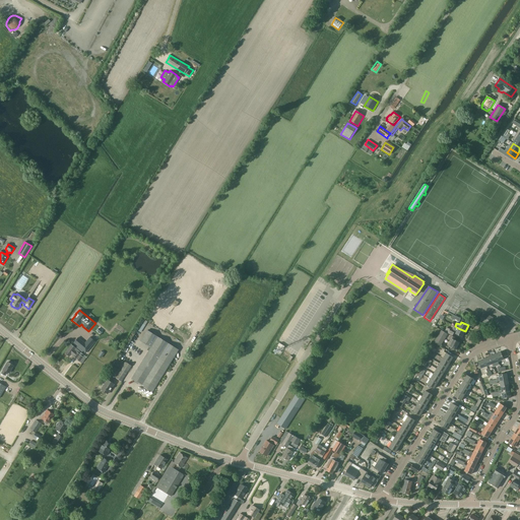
[(66,337),(74,326),(69,323),(61,334),(66,337)]
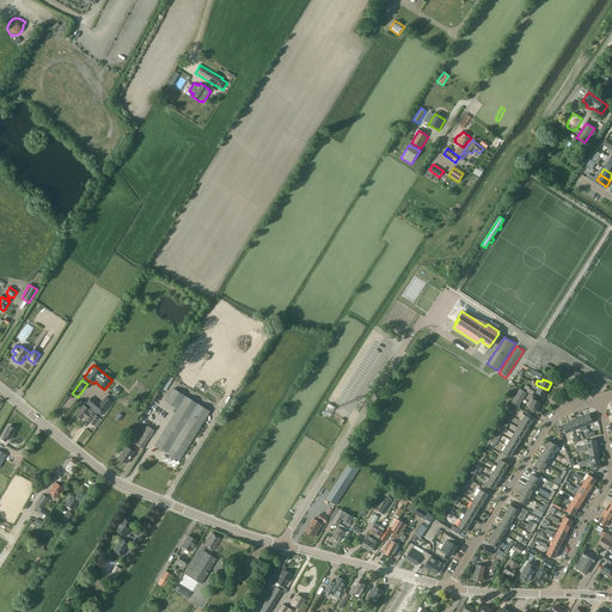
[(165,380),(160,389),(165,391),(170,383),(165,380)]
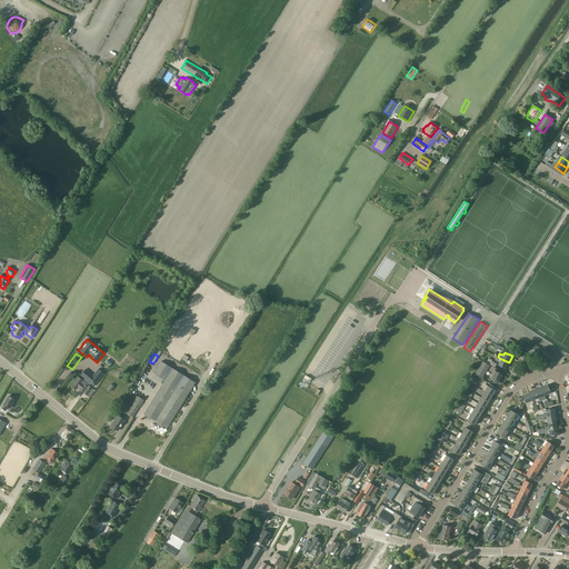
[(509,362),(501,359),(498,357),(496,360),(500,362),(499,366),(506,369),(509,362)]
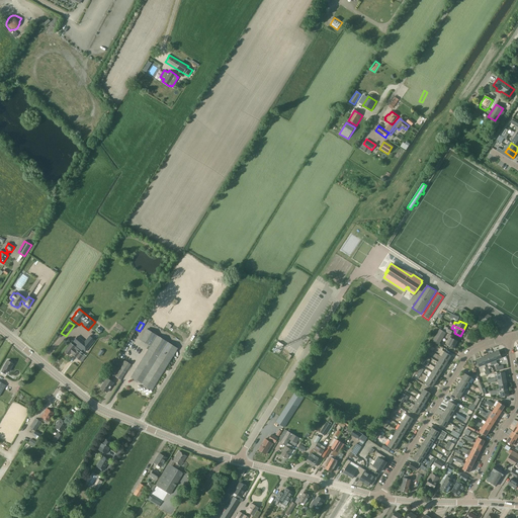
[(152,391),(169,363),(168,363),(177,348),(146,329),(140,340),(150,346),(131,377),(152,391)]
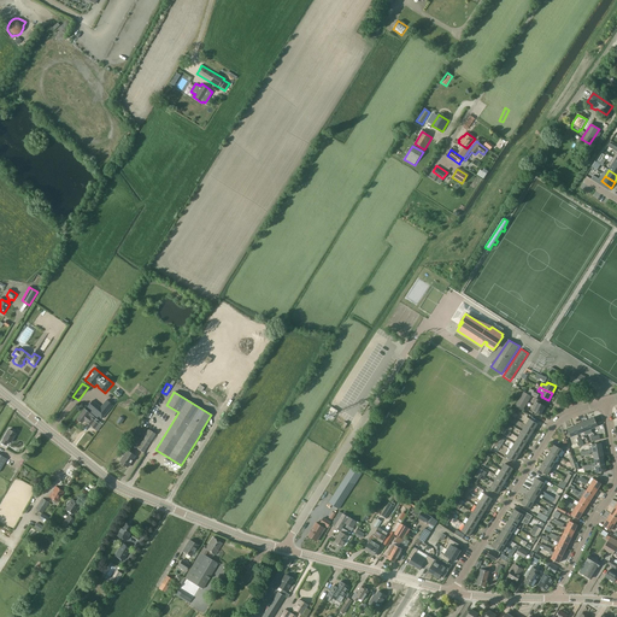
[(516,406),(517,407),(522,411),(530,397),(524,392),(516,406)]
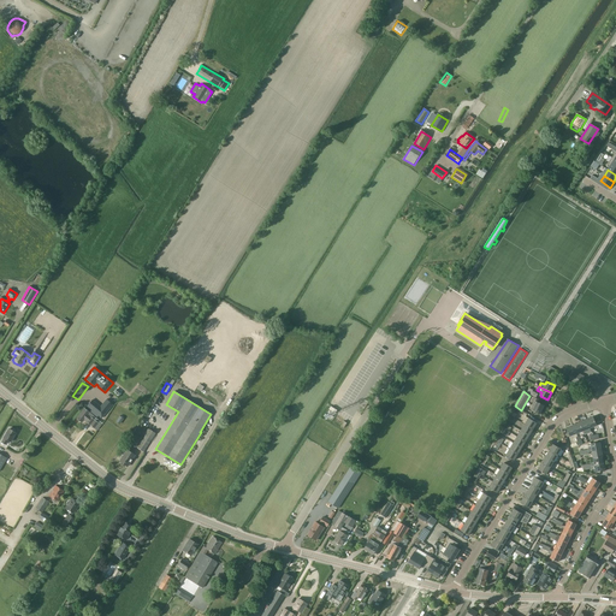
[(540,414),(544,406),(537,402),(538,400),(533,397),(532,401),(534,403),(531,410),(540,414)]
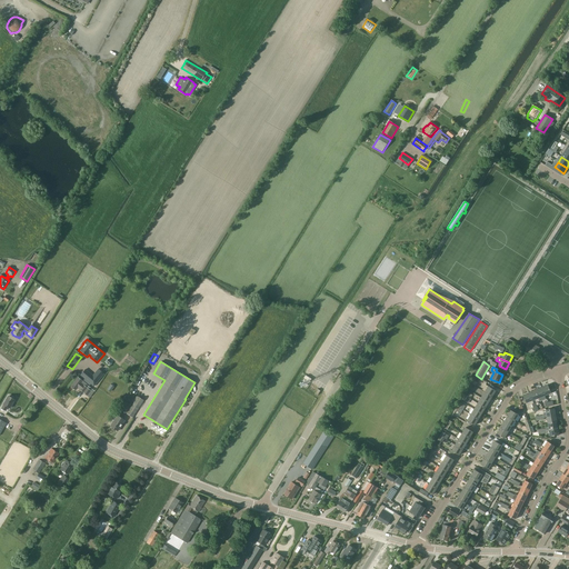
[(86,369),(80,376),(85,379),(91,383),(93,387),(103,373),(98,369),(92,376),(86,369)]
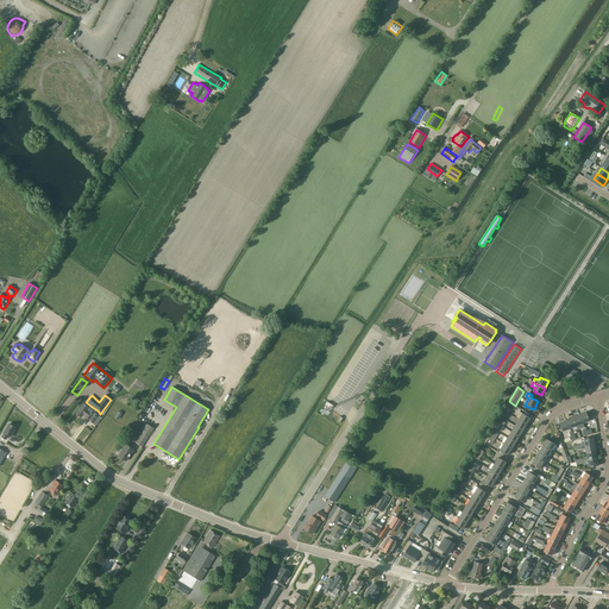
[(68,401),(62,407),(70,415),(80,406),(73,400),(69,403),(68,401)]
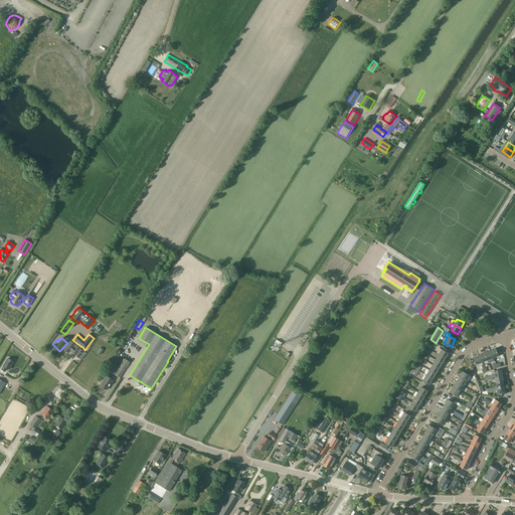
[(70,341),(64,349),(68,352),(69,351),(71,353),(80,360),(86,354),(82,352),(81,353),(75,348),(76,347),(74,345),(70,341)]
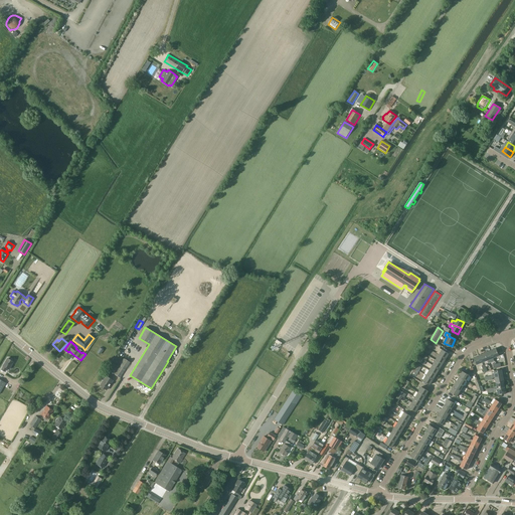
[(439,354),(446,359),(449,354),(440,348),(437,352),(439,354)]
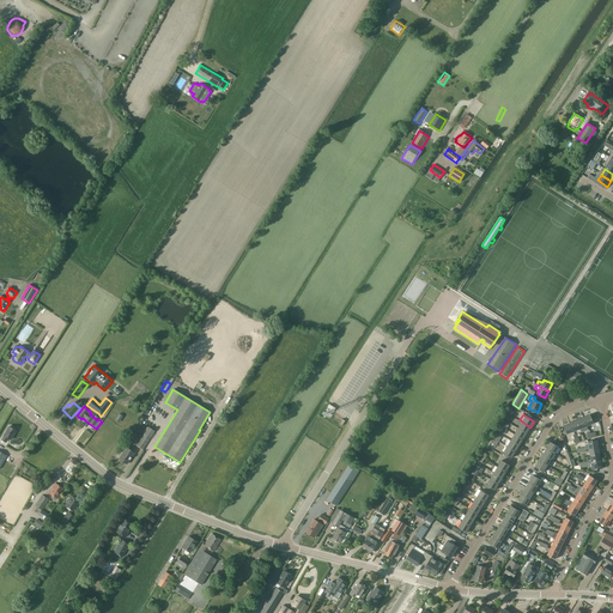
[(584,418),(587,426),(594,424),(590,416),(584,418)]
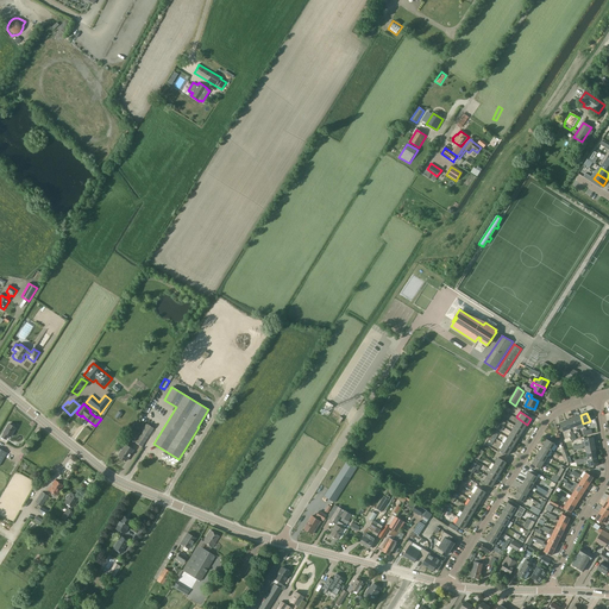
[(577,426),(583,424),(581,415),(573,419),(577,426)]
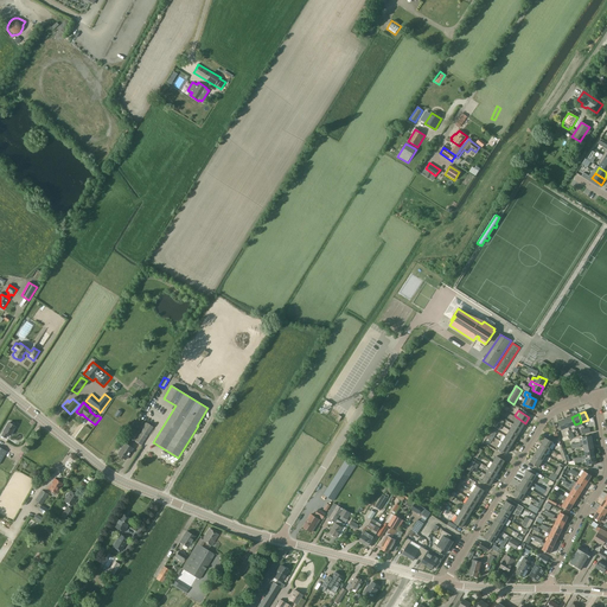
[(513,425),(522,429),(525,423),(517,417),(517,419),(513,416),(511,422),(513,423),(513,425)]
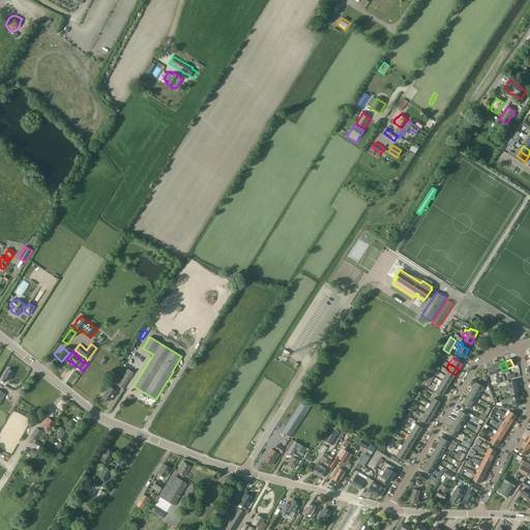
[(119,364),(115,371),(122,375),(126,369),(119,364)]
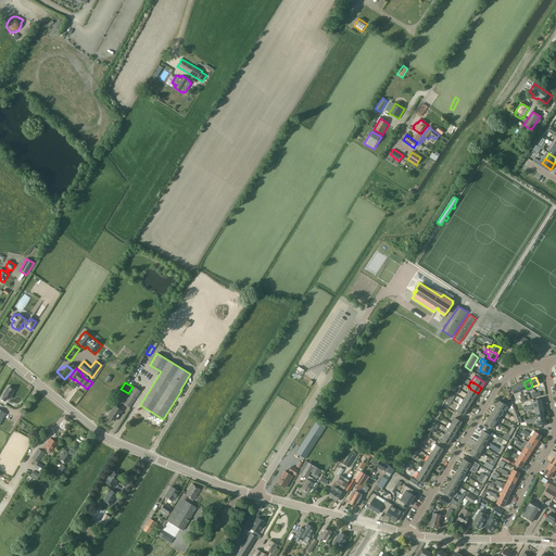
[(520,392),(527,389),(523,382),(517,384),(520,392)]
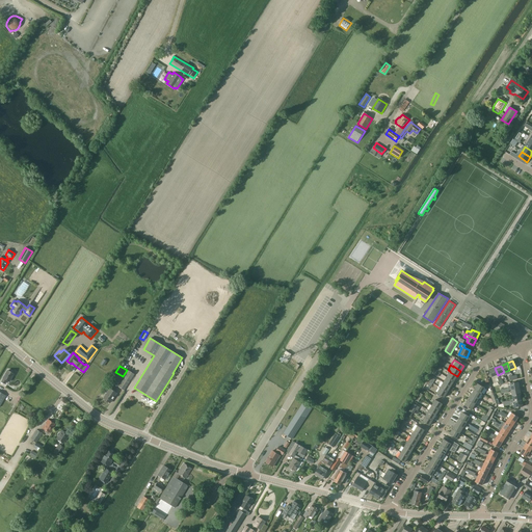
[(491,377),(498,375),(495,368),(489,370),(491,377)]
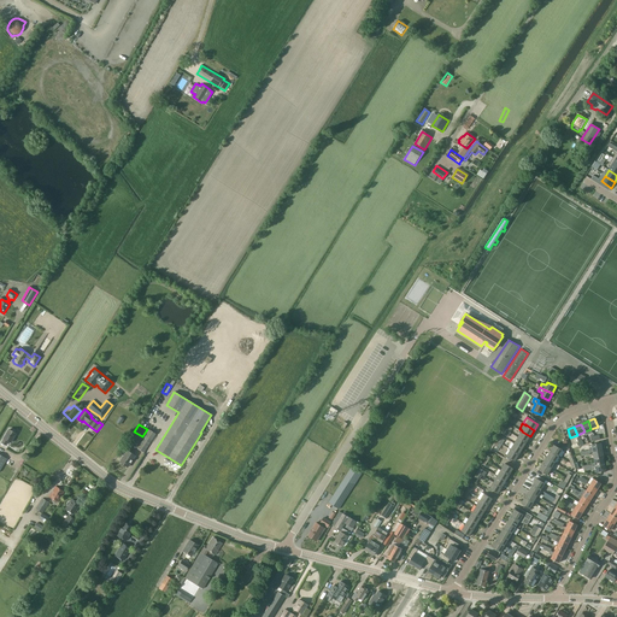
[(4,445),(7,440),(11,442),(16,434),(9,429),(4,438),(4,439),(1,442),(4,445)]
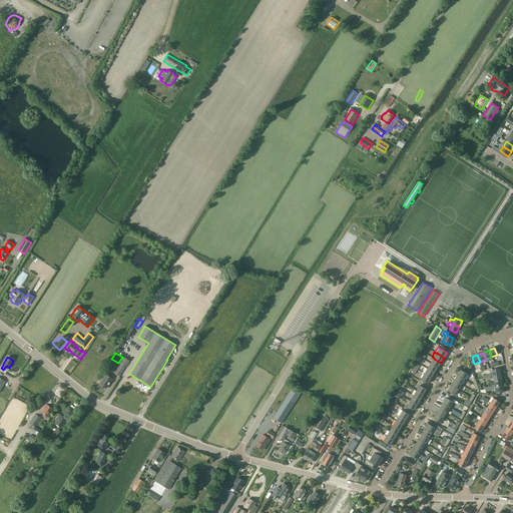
[(74,366),(79,361),(74,357),(70,362),(74,366)]
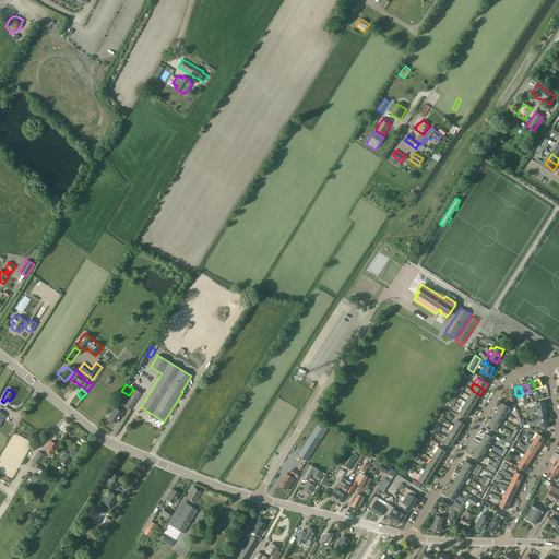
[(130,411),(141,393),(134,389),(131,395),(132,395),(125,406),(130,411)]
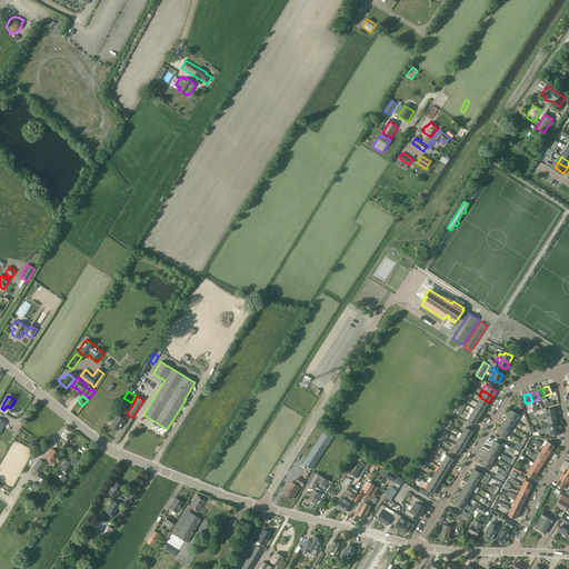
[(486,408),(489,402),(481,398),(478,403),(486,408)]
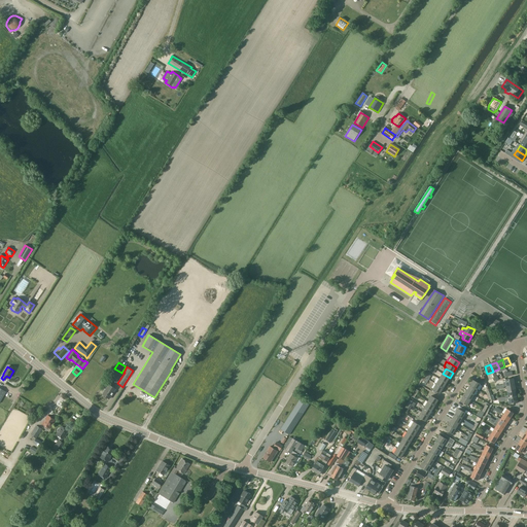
[(109,399),(115,389),(110,386),(118,374),(111,370),(104,382),(108,385),(102,394),(109,399)]
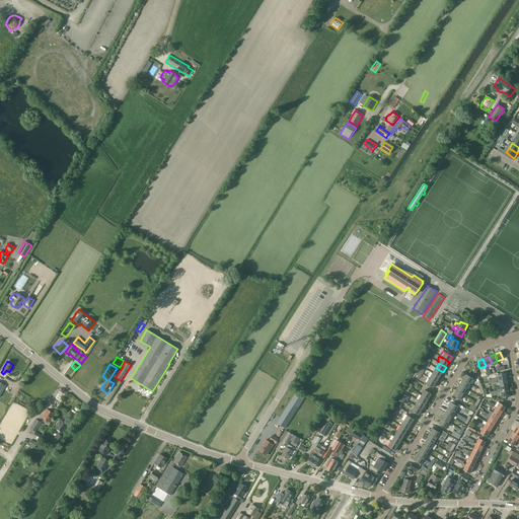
[(440,377),(443,372),(436,368),(433,373),(440,377)]
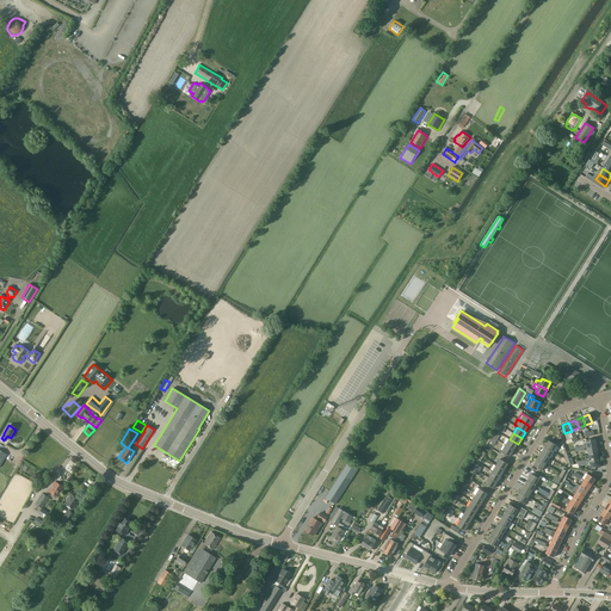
[(514,451),(518,444),(510,439),(505,445),(514,451)]
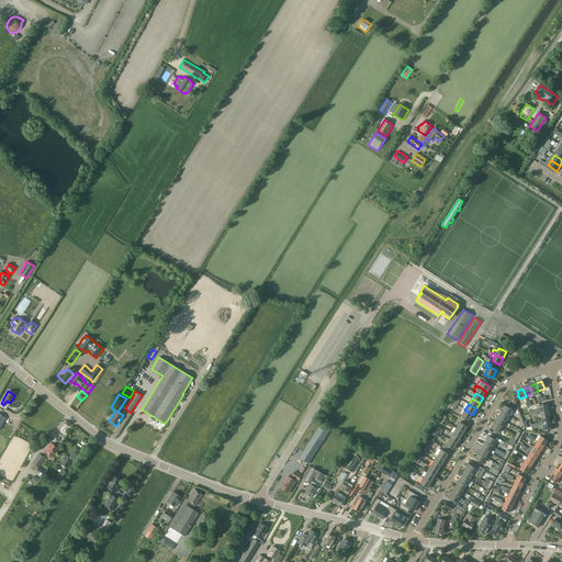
[(502,411),(509,416),(513,411),(514,411),(516,408),(510,405),(508,407),(505,405),(502,411)]
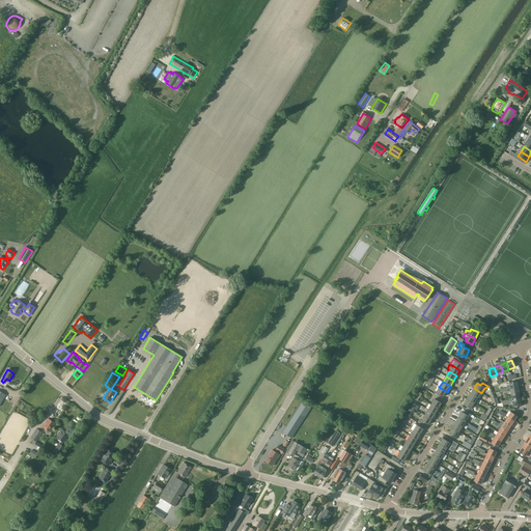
[(443,397),(447,392),(439,387),(436,393),(443,397)]
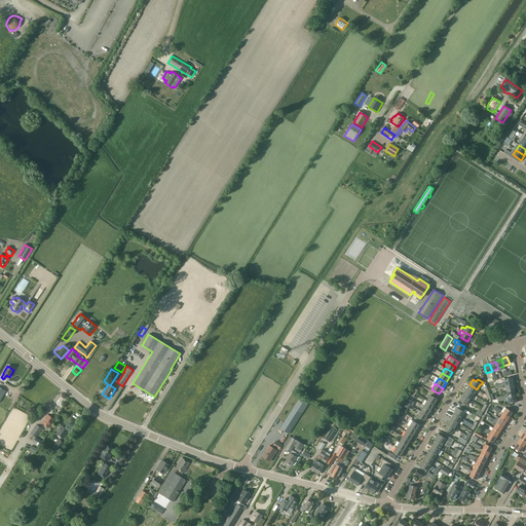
[(474,395),(477,389),(470,384),(466,390),(474,395)]
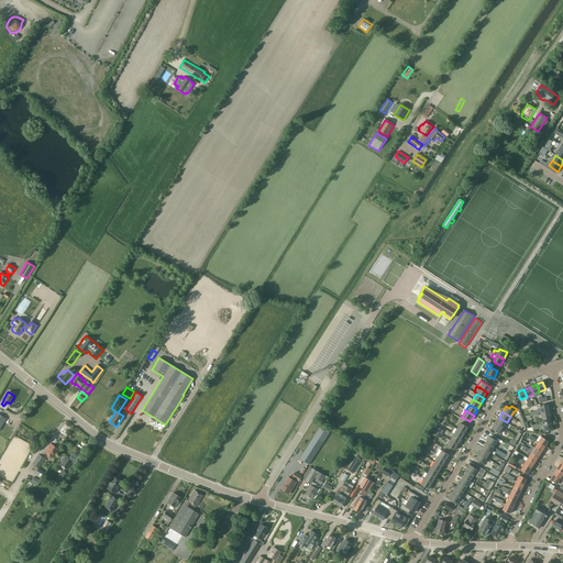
[(504,428),(507,422),(499,418),(496,423),(504,428)]
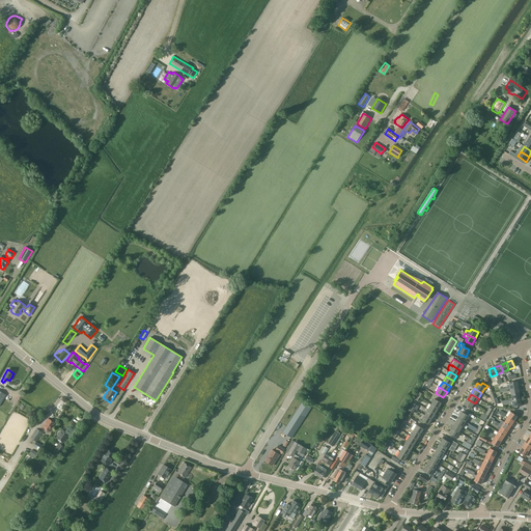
[(431,404),(439,409),(442,403),(435,399),(431,404)]
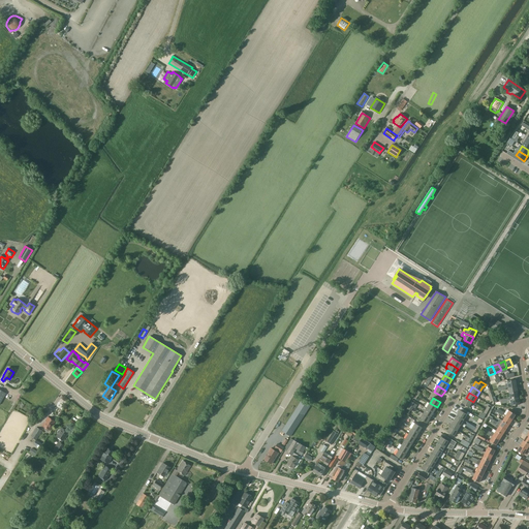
[(469,407),(473,402),(466,398),(462,403),(469,407)]
